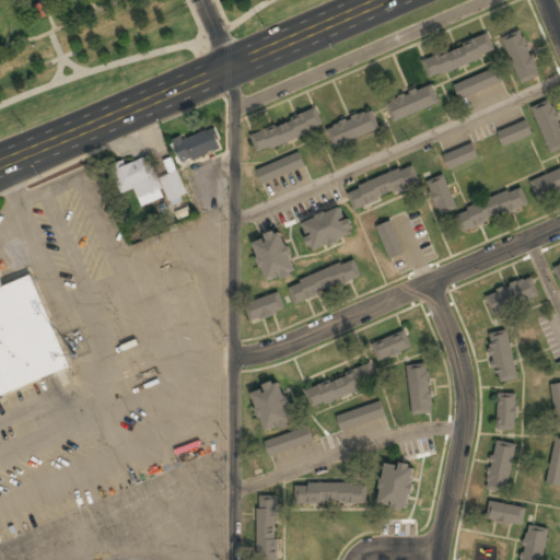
[(522,31),(502,38),(521,84),(540,77),(522,31)]
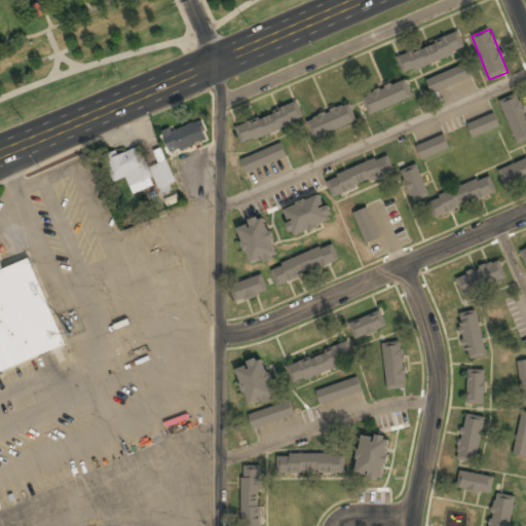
[(465,48),(458,32),(397,59),(404,75),(465,48)]
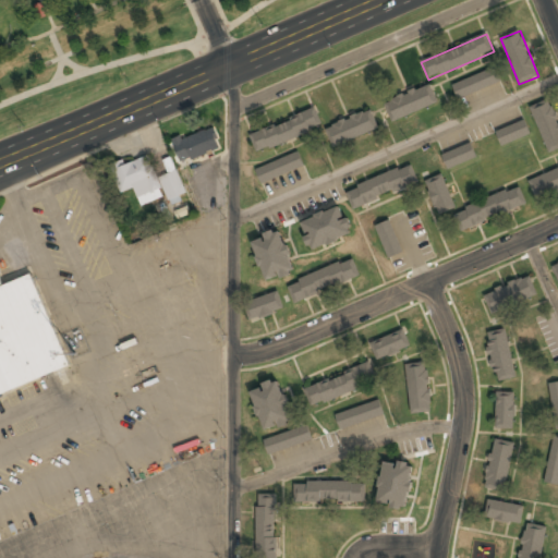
[(456,97),(500,83),(496,69),(451,83),(456,97)]
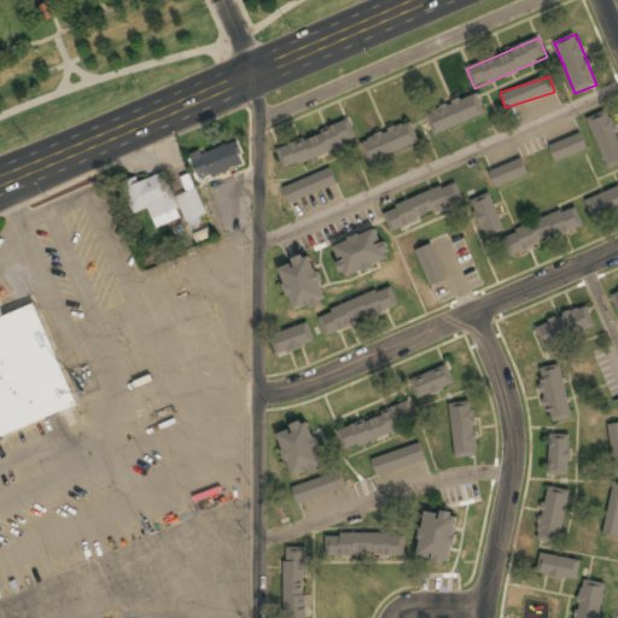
[(425,112),(433,134),(485,115),(477,93),(425,112)]
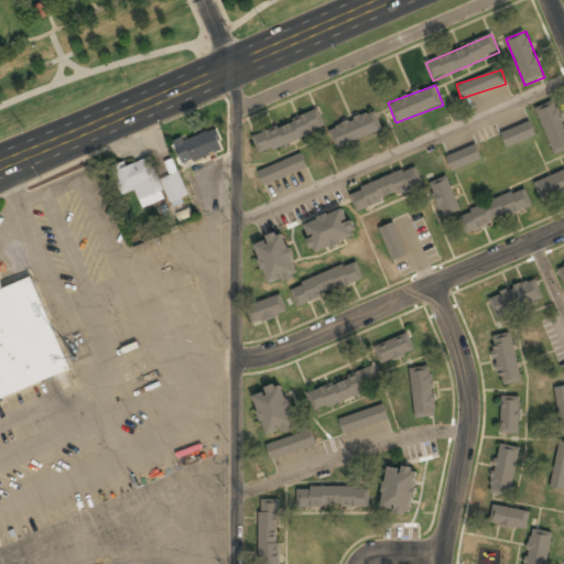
[(552,154),(563,150),(563,121),(557,100),(537,107),(552,154)]
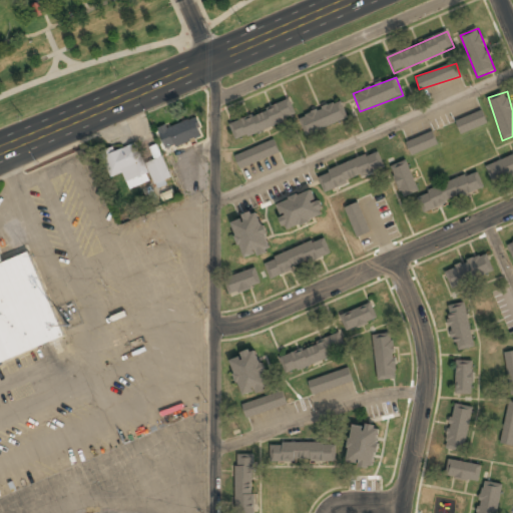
[(296,117),(290,100),(229,123),(235,140),(296,117)]
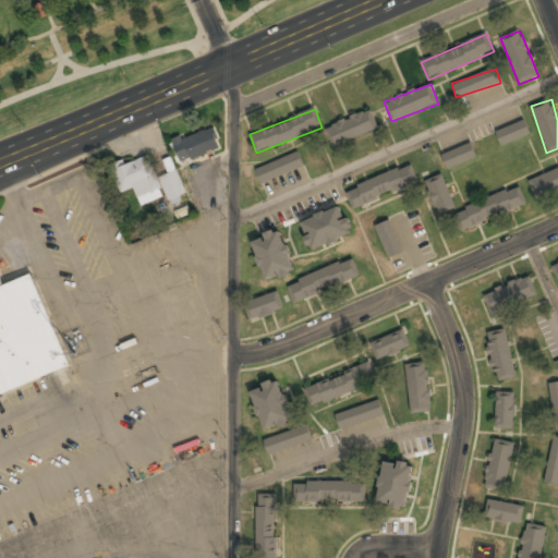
[(371,109),(325,126),(332,147),(378,130),(371,109)]
